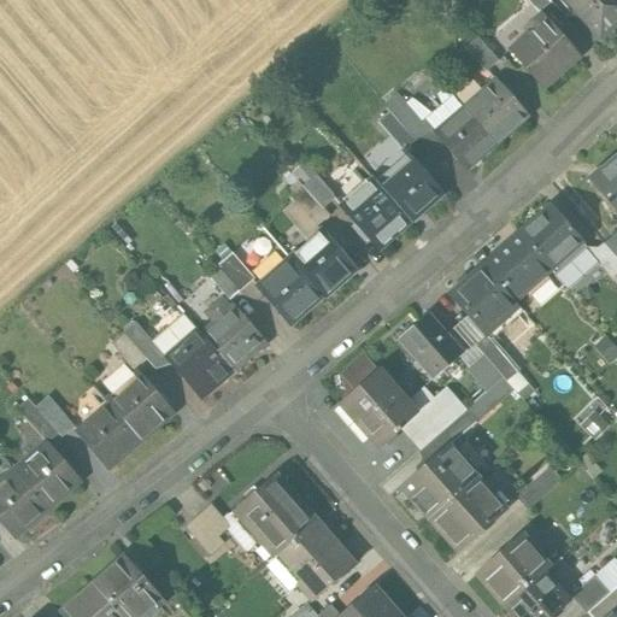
[(533,0),(544,11),(554,0),(533,0)]
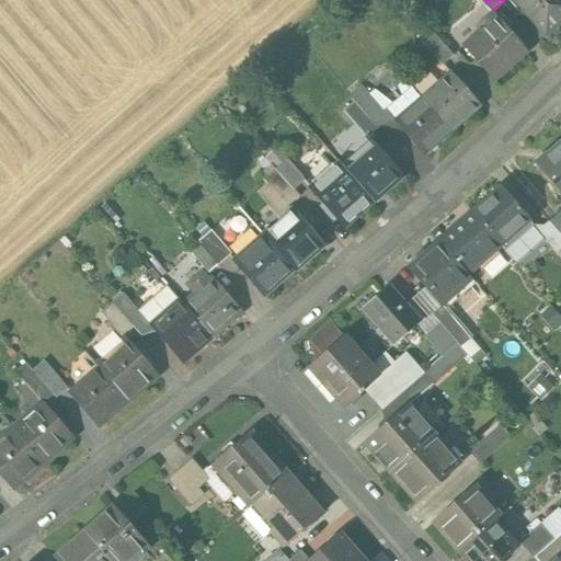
[(560,0),(516,0),(547,35),(560,23),(560,0)]
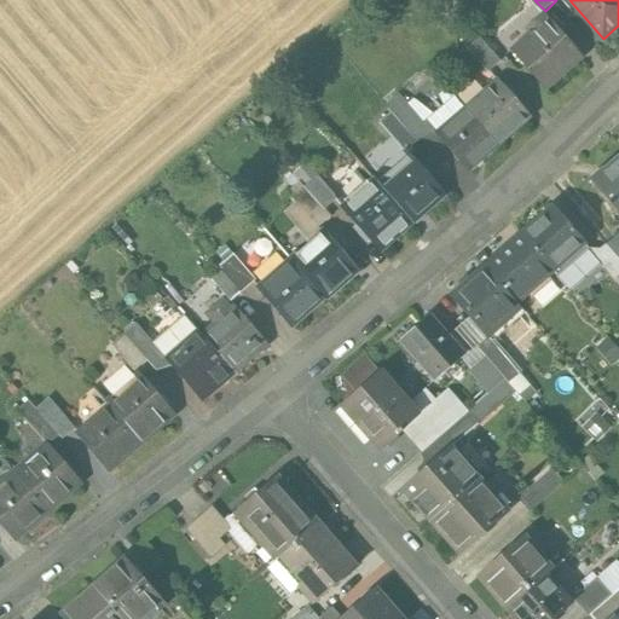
[(545,15),(528,29),(533,35),(514,52),(547,90),(584,58),(545,15)]
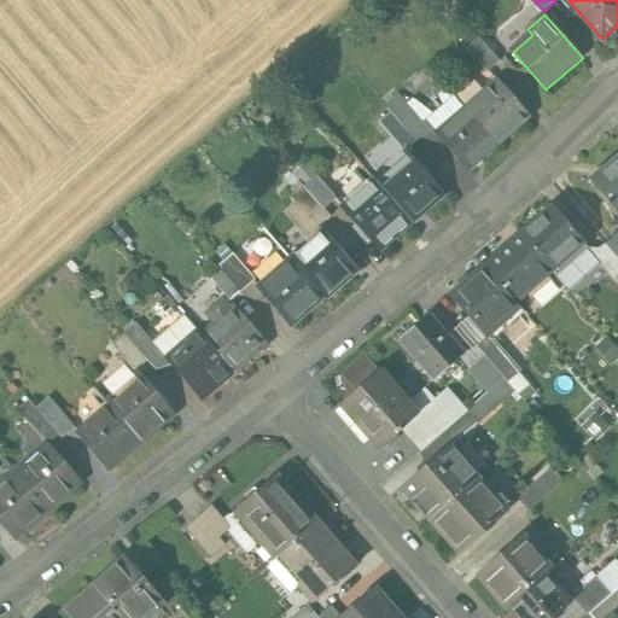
[(501,63),(481,39),(468,50),(489,74),(501,63)]
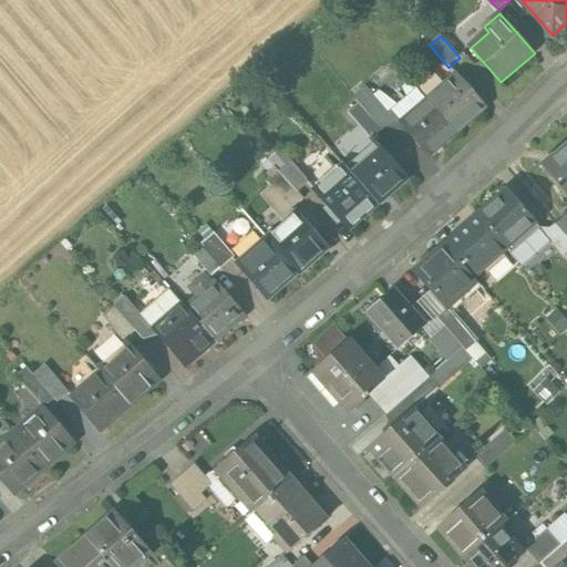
[(459,75),(429,102),(429,103),(456,134),(486,109),(459,75)]
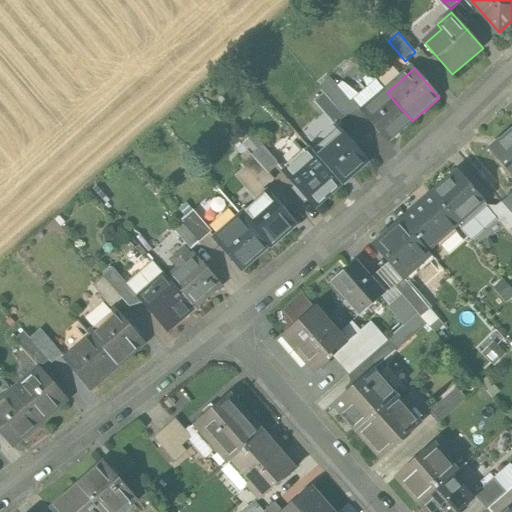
[(356,108),(337,87),(327,97),(345,118),(356,108)]
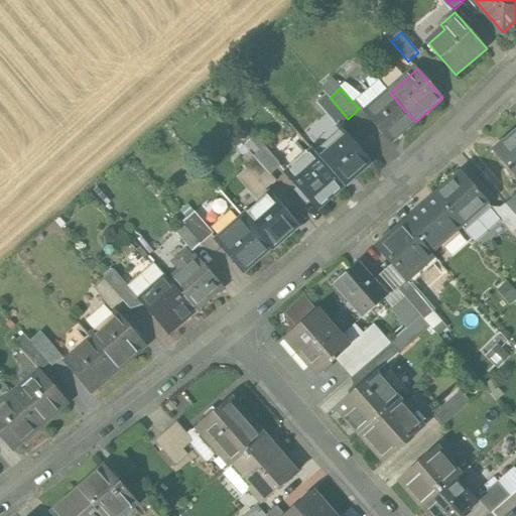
[(390,94),(367,114),(392,143),(415,122),(390,94)]
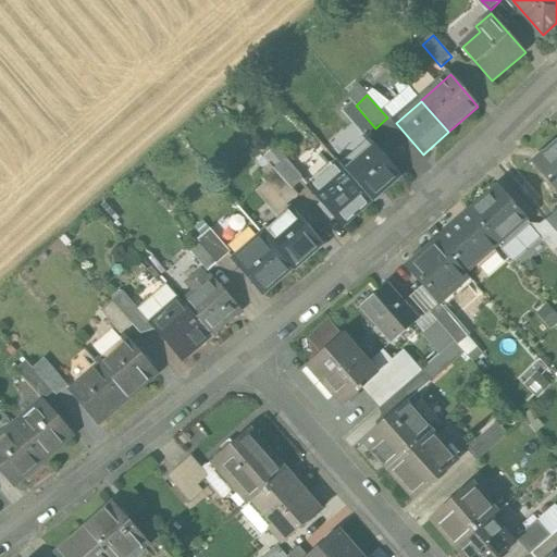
[(353,102),(342,112),(364,138),(375,128),(356,106),(353,102)]
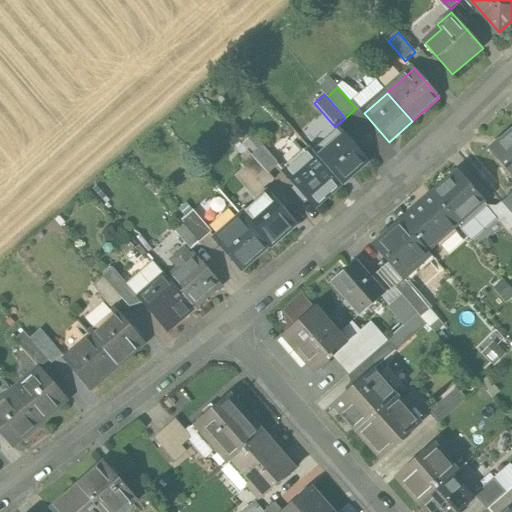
[(343,133),(332,144),(328,140),(313,153),(341,186),(369,162),(343,133)]
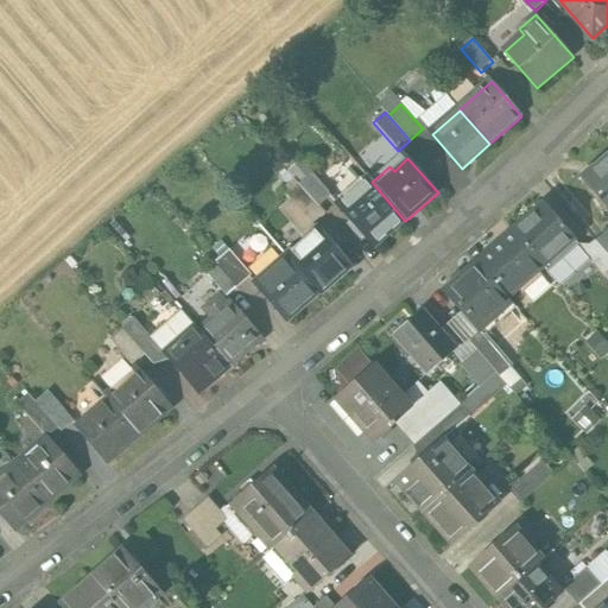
[(607,158),(594,171),(591,170),(581,179),(607,210),(607,158)]
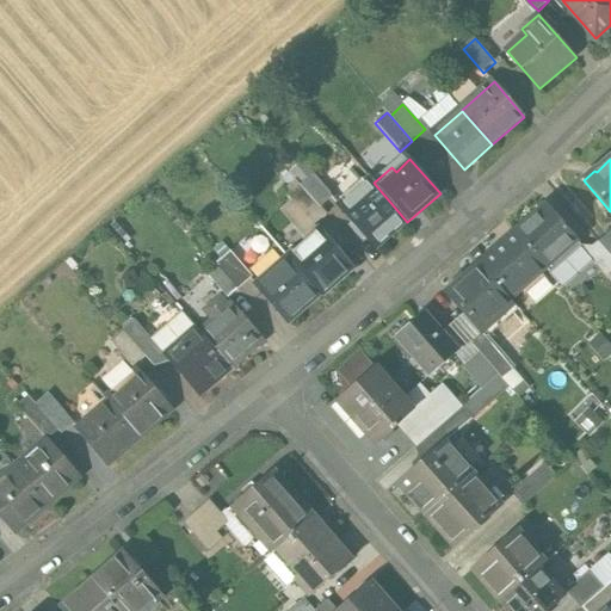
[(332,197),(314,177),(302,187),(306,192),(319,208),(332,197)]
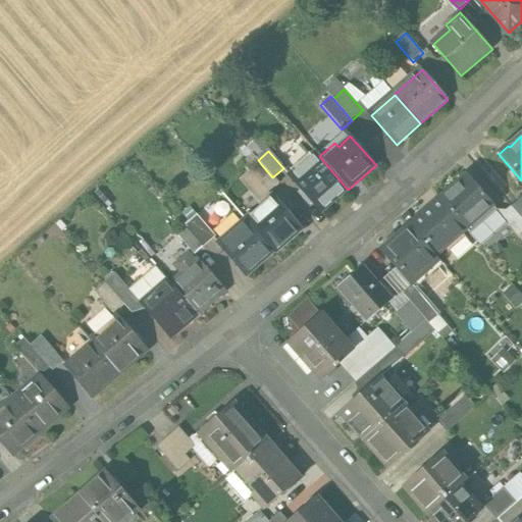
[(319,156),(316,153),(289,176),(320,213),(348,190),(319,156)]
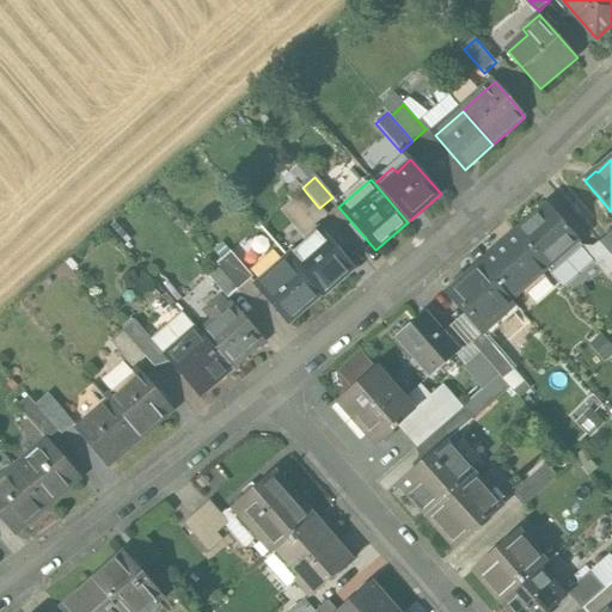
[(319,208),(306,193),(295,203),(316,227),(328,216),(319,208)]
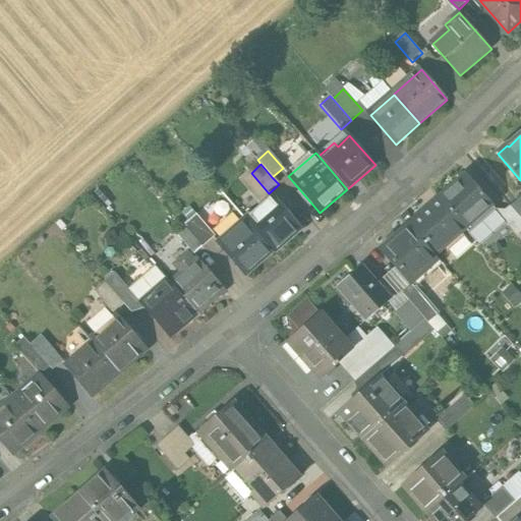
[(495,210),(465,175),(439,198),(466,230),(478,219),(480,222),(495,210)]
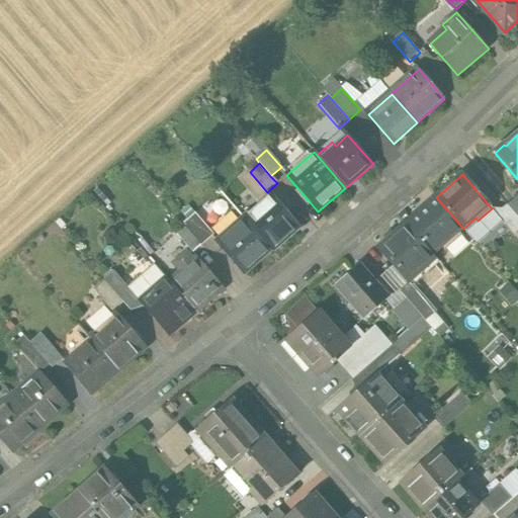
[(272,196),(245,220),(272,251),(272,252),(299,229),(272,196)]
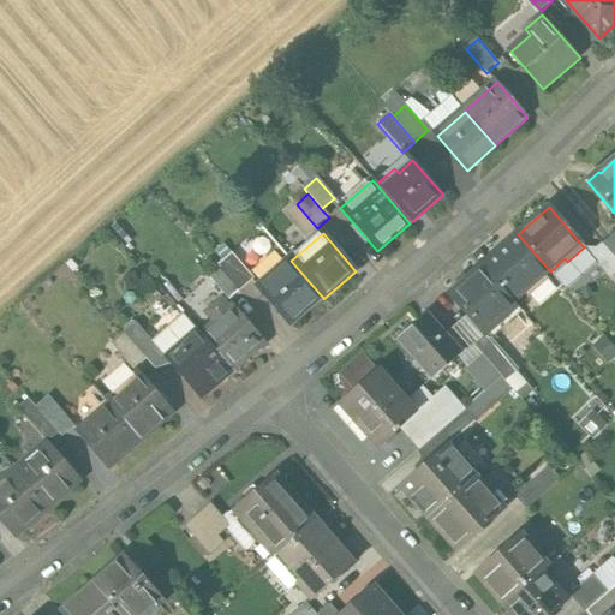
[(518,234),(482,267),(513,303),(550,272),(518,234)]
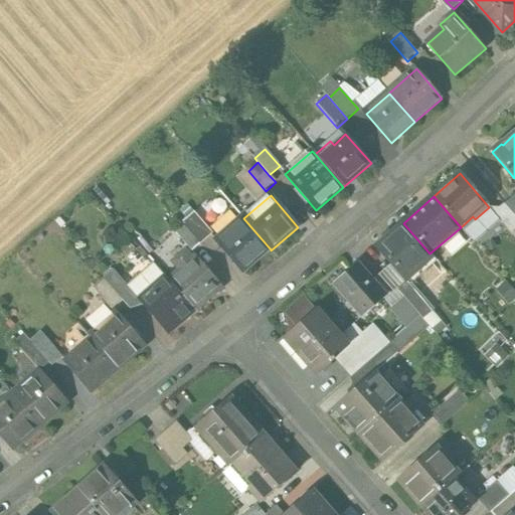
[(514,216),(505,205),(494,215),(514,239),(514,216)]
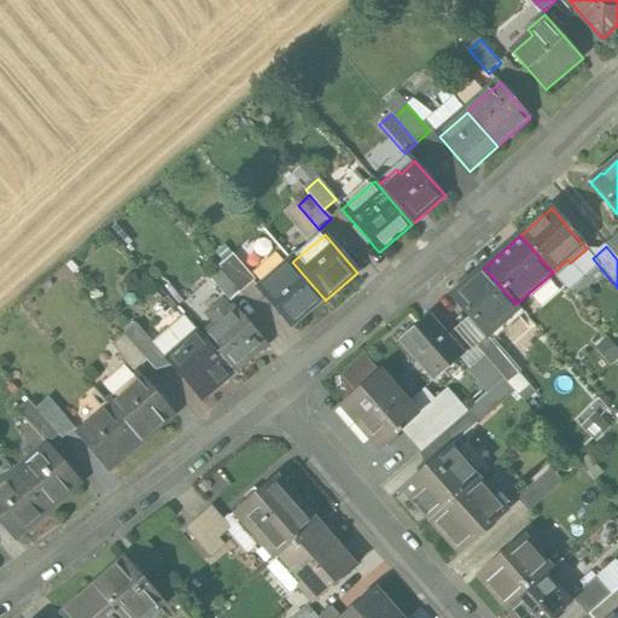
[(255,280),(233,255),(219,267),(222,270),(242,292),(255,280)]
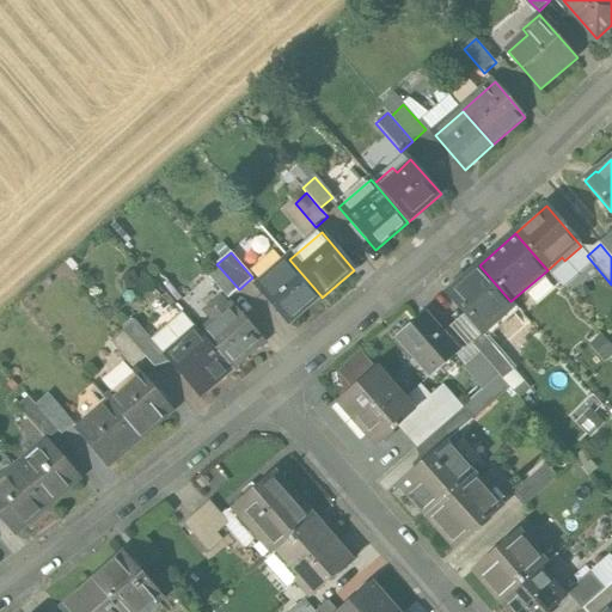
[(289,259),(257,287),(289,324),(322,297),(289,259)]
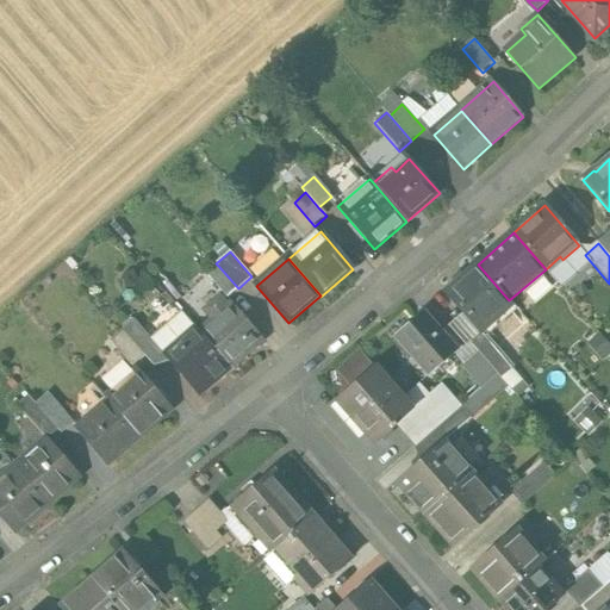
[(478,265),(464,278),(462,277),(454,284),(455,285),(447,293),(480,332),(512,304),(509,300),(478,265)]
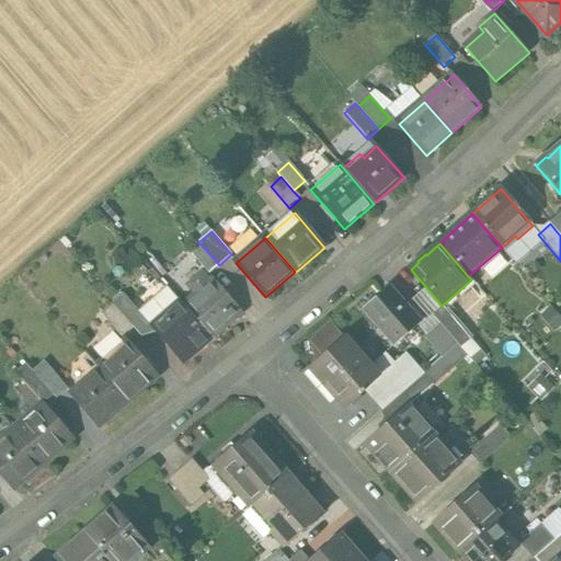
[(219,265),(202,245),(192,254),(209,274),(219,265)]
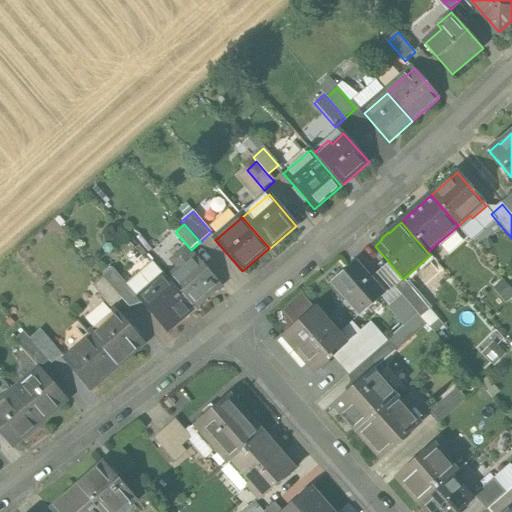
[(221,285),(195,255),(192,257),(185,250),(173,261),(179,268),(168,278),(193,307),(221,285)]
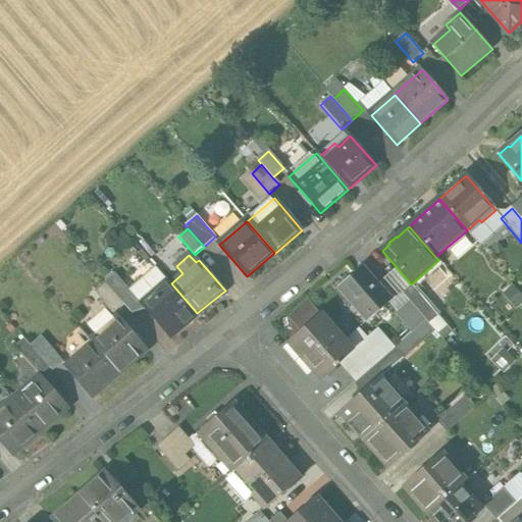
[(368,269),(361,275),(358,271),(337,289),(366,322),(394,299),(368,269)]
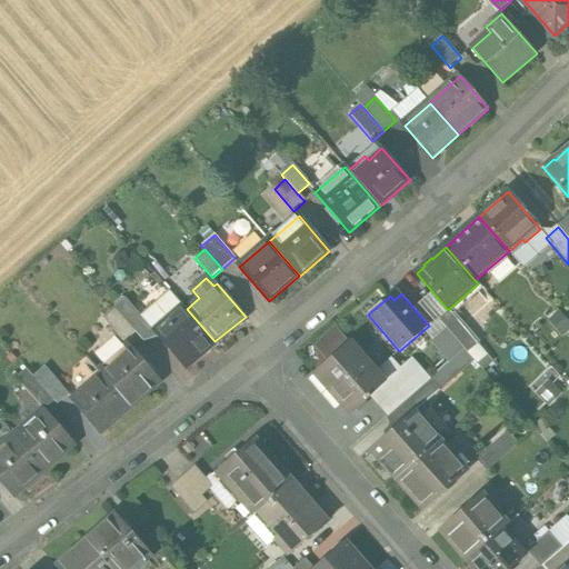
[(185,307),(153,331),(185,367),(215,341),(187,309),(185,307)]
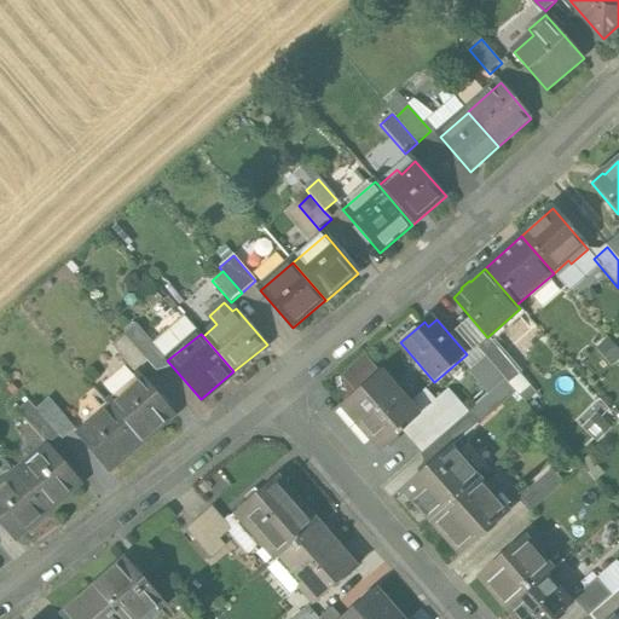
[(146,360),(125,335),(113,346),(134,370),(146,360)]
